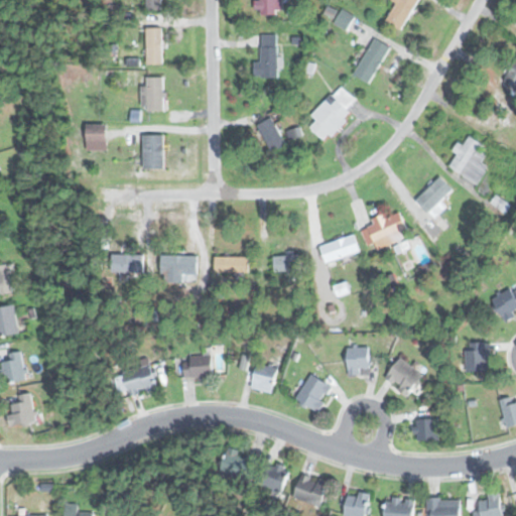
[(147,0),(147,9),(161,9),(161,0),(147,0)]
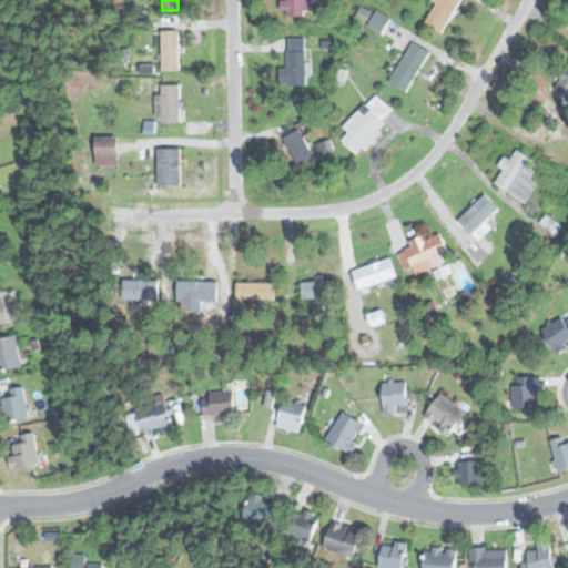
[(287,0),(287,16),(305,16),(305,0),(287,0)]
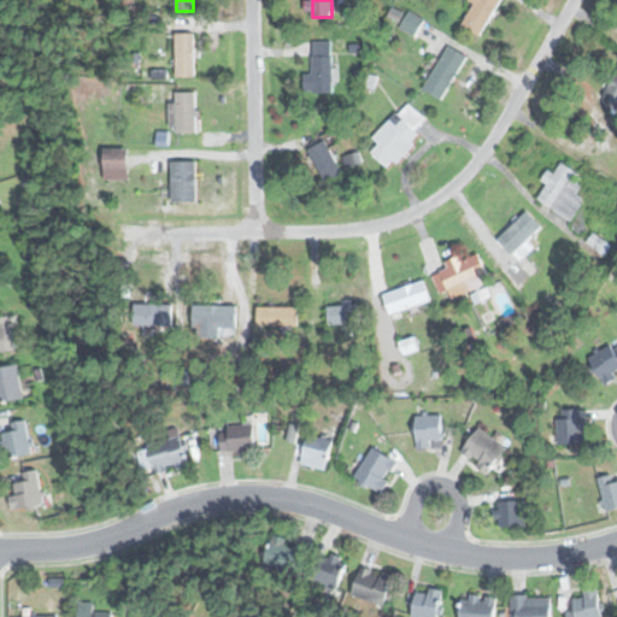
[(472,0),(459,24),(481,36),(500,0),(472,0)]
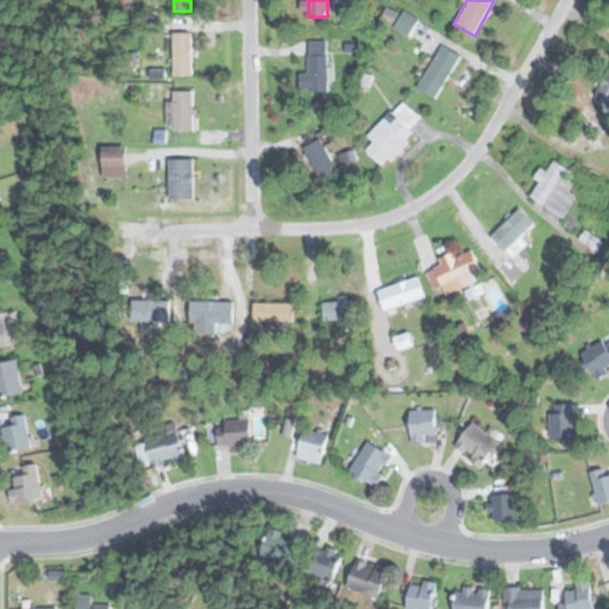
[(193,32),(174,32),(174,76),(193,76),(193,32)]
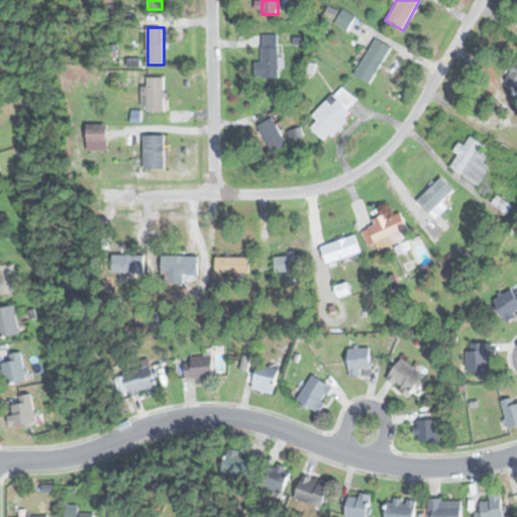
[(263,62),(255,62),(255,77),(278,77),(278,34),(263,34),(263,62)]
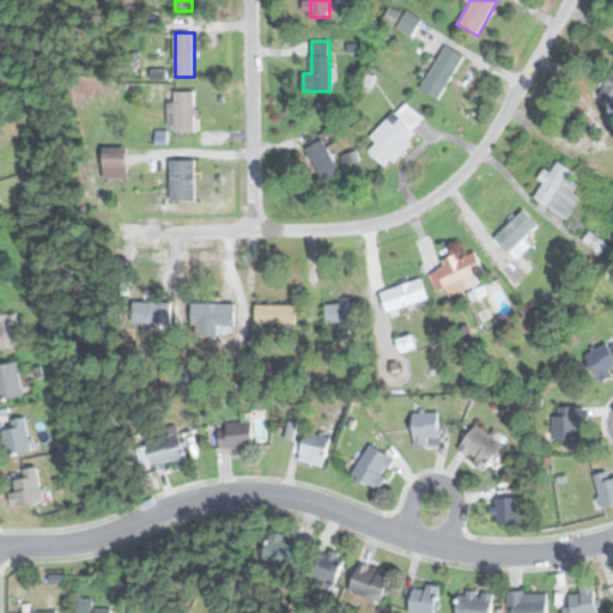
[(420,89),(439,101),(466,55),(447,44),(420,89)]
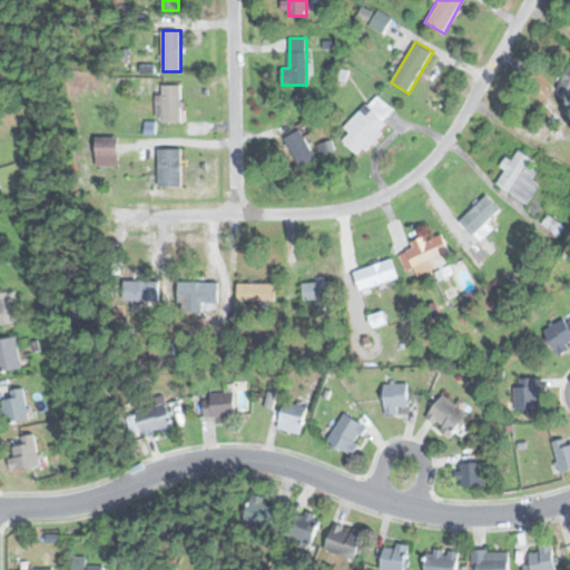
[(569,67),(557,88),(569,96),(569,67)]
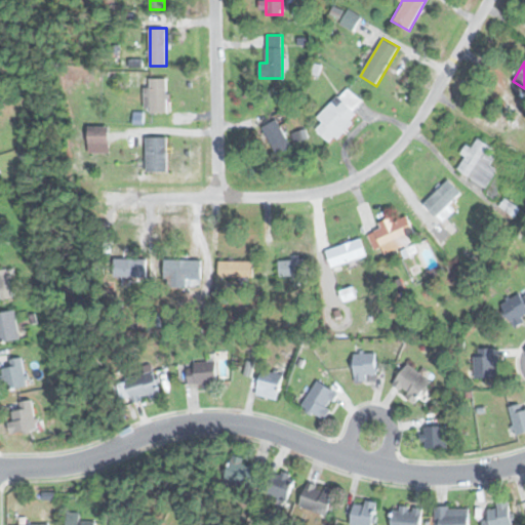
[(167,78),(147,78),(147,112),(167,112),(167,78)]
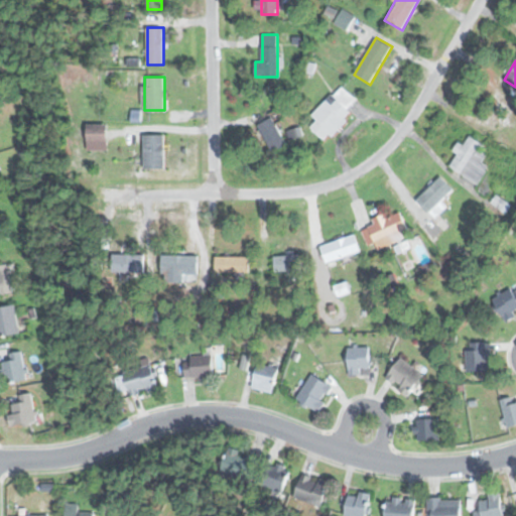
[(360,102),(341,85),(312,116),(316,120),(310,127),(325,140),(360,102)]
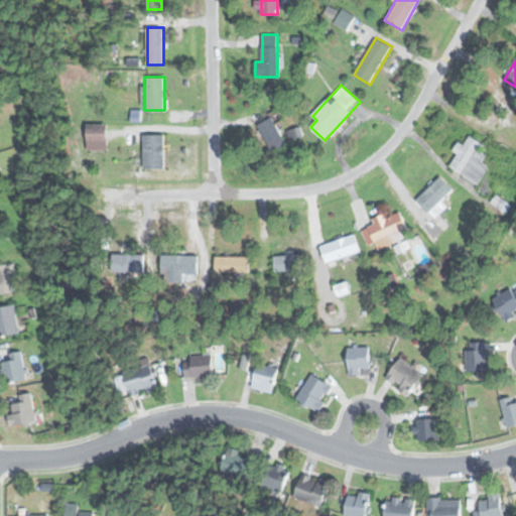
[(273,152),(288,142),(270,116),(255,127),(273,152)]
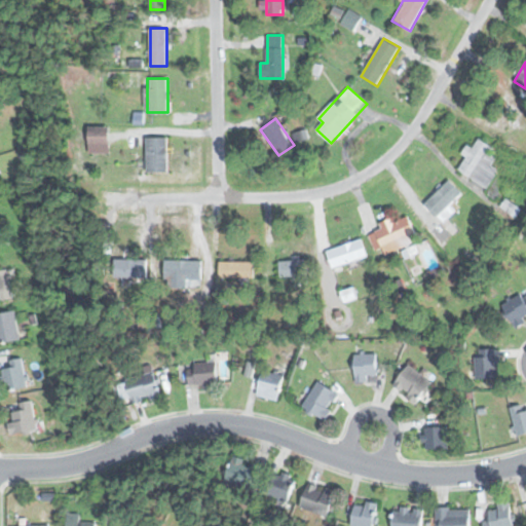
[(148,138),(148,172),(167,172),(167,138),(148,138)]
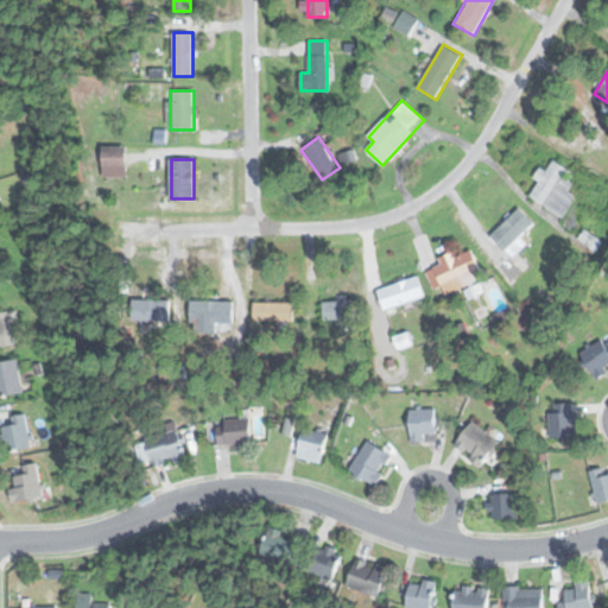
[(543,204),(544,203),(564,214),(576,195),(562,187),(571,171),(553,159),(548,170),(542,168),(534,178),(539,182),(530,196),(543,204)]
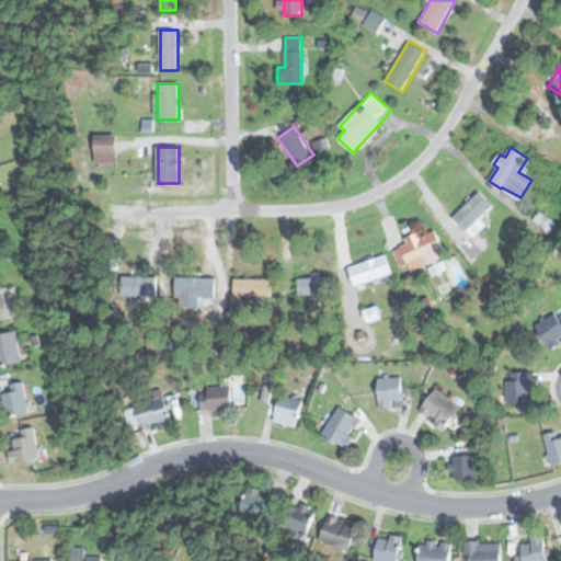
[(453,217),(468,232),(494,207),(479,192),(453,217)]
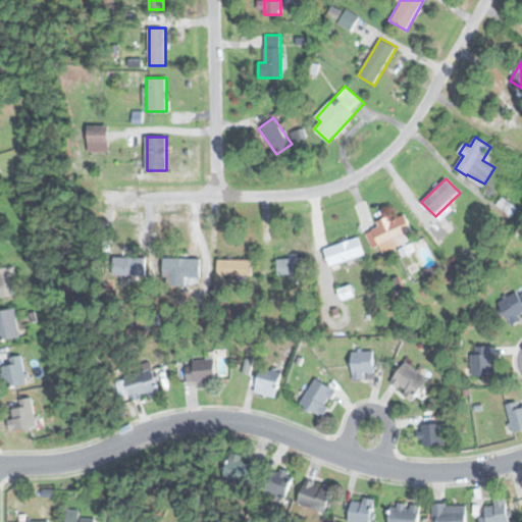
[(373,249),(379,246),(382,253),(415,239),(403,212),(378,223),(379,226),(366,232),(373,249)]
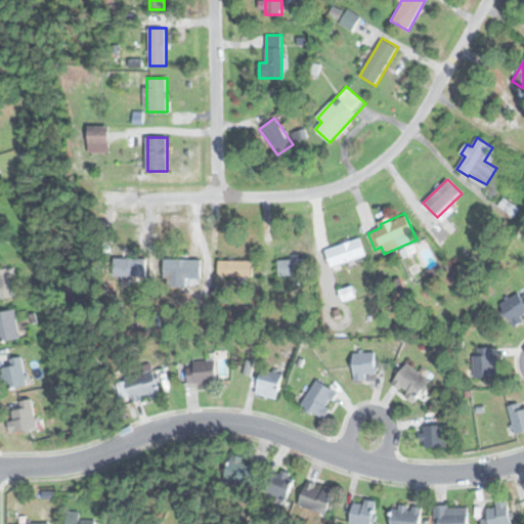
[(332,267),(366,255),(360,237),(325,250),(332,267)]
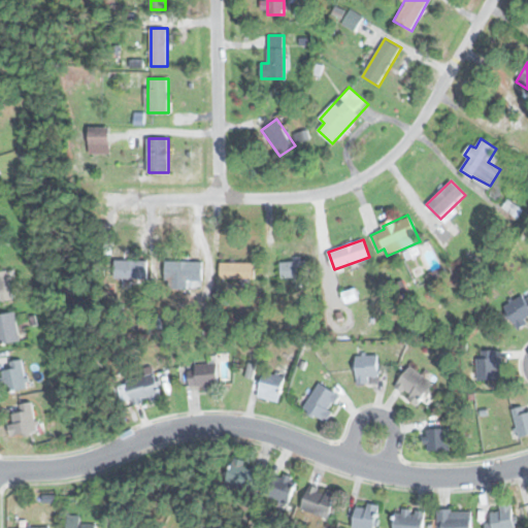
[(147,278),(149,260),(118,259),(117,276),(147,278)]
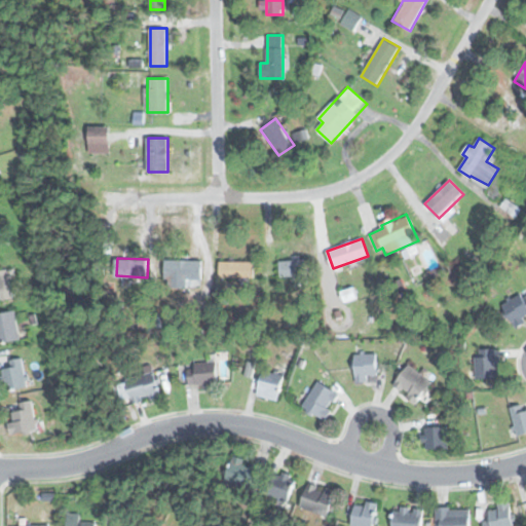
[(165,260),(165,288),(201,288),(201,260),(165,260)]
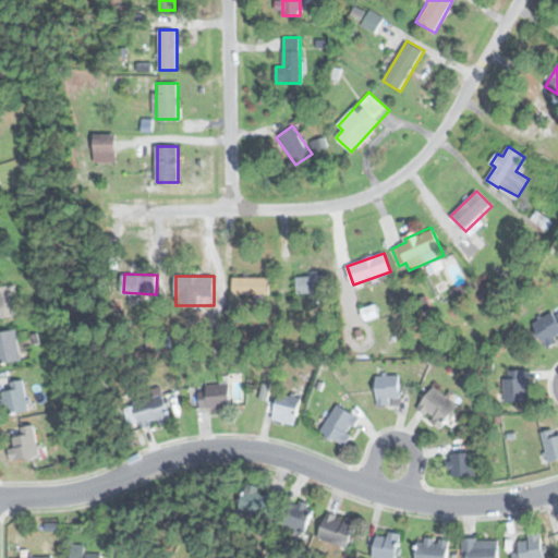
[(298,292),(325,292),(325,276),(298,276),(298,292)]
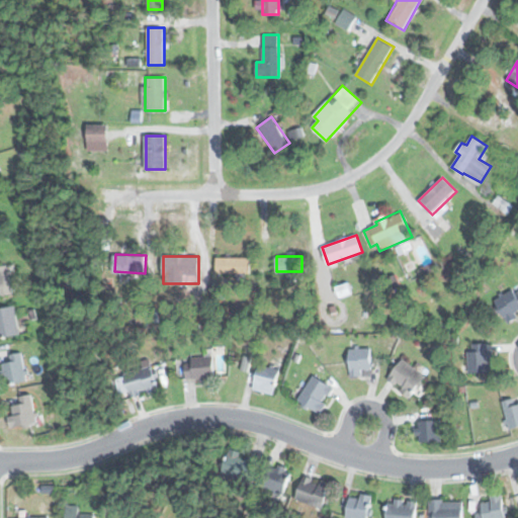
[(250,273),(250,257),(216,257),(216,273),(250,273)]
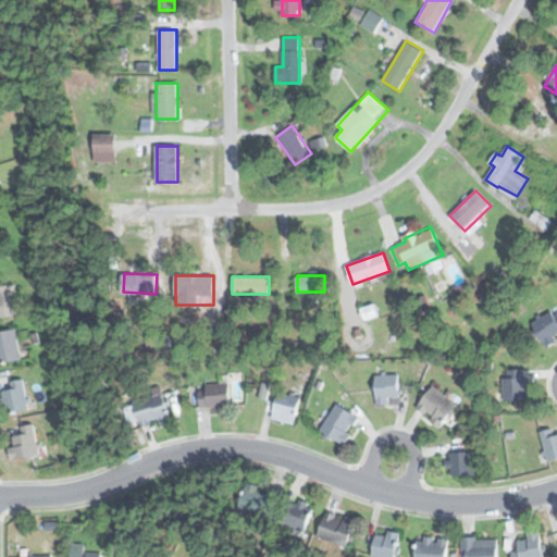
[(0,319),(14,316),(7,285),(0,286),(0,319)]
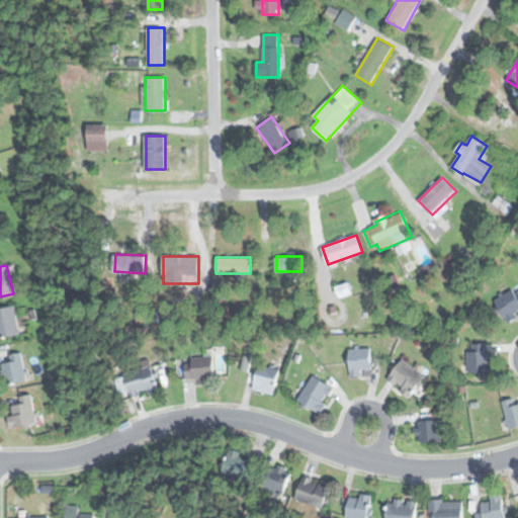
[(506,321),(517,314),(517,287),(495,298),(506,321)]
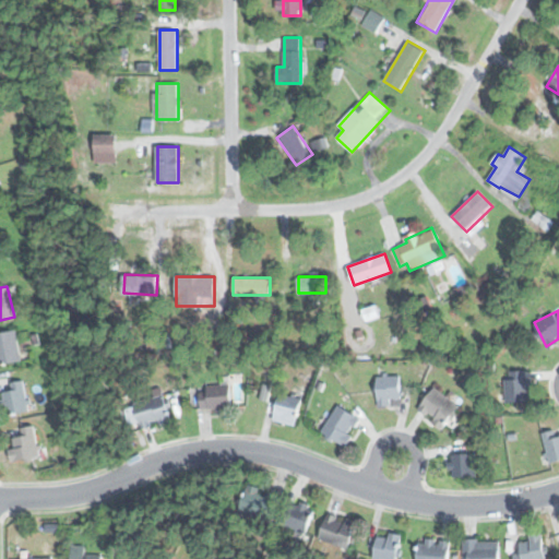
[(0,365),(22,361),(15,331),(0,333),(0,365)]
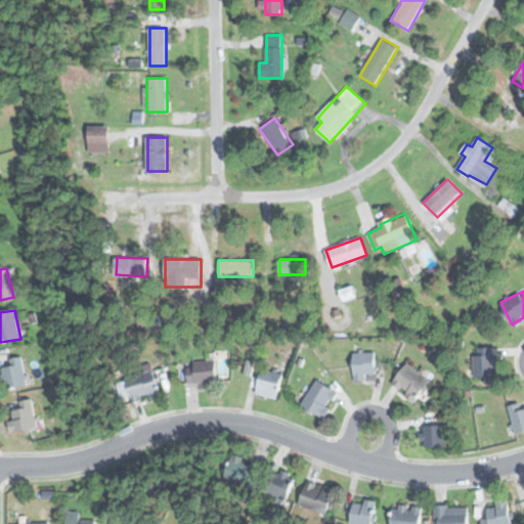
[(474,378),(498,378),(498,348),(474,348),(474,378)]
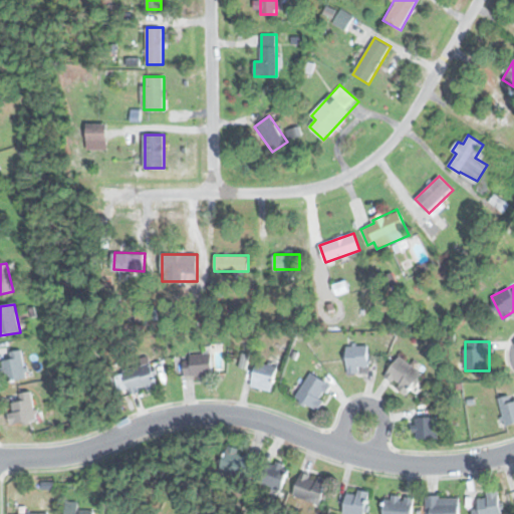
[(347,345),(347,372),(359,372),(359,366),(368,366),(367,344),(347,345)]
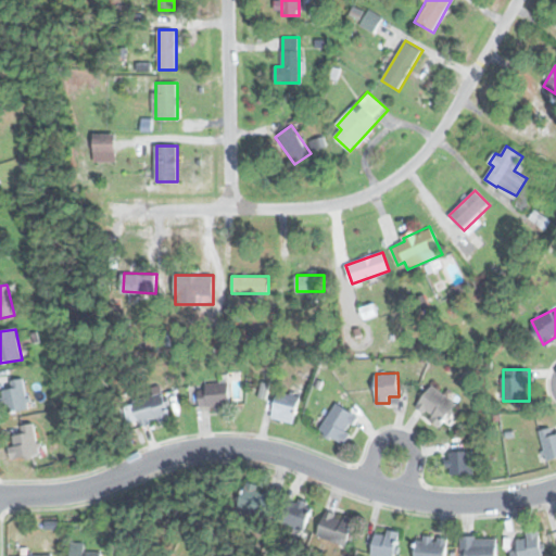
[(2,390),(4,412),(28,409),(25,379),(10,380),(11,389),(2,390)]
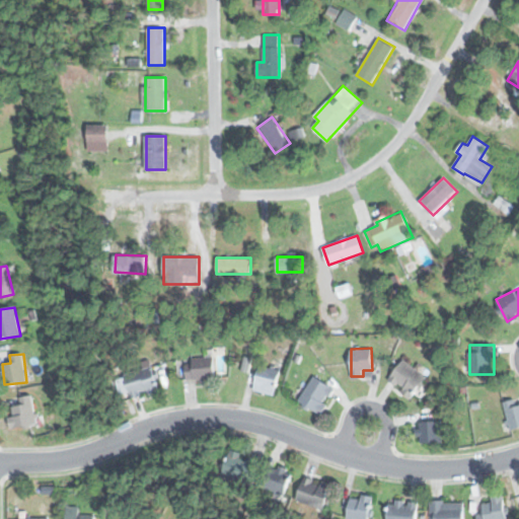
[(187,358),(187,379),(215,379),(215,358),(187,358)]
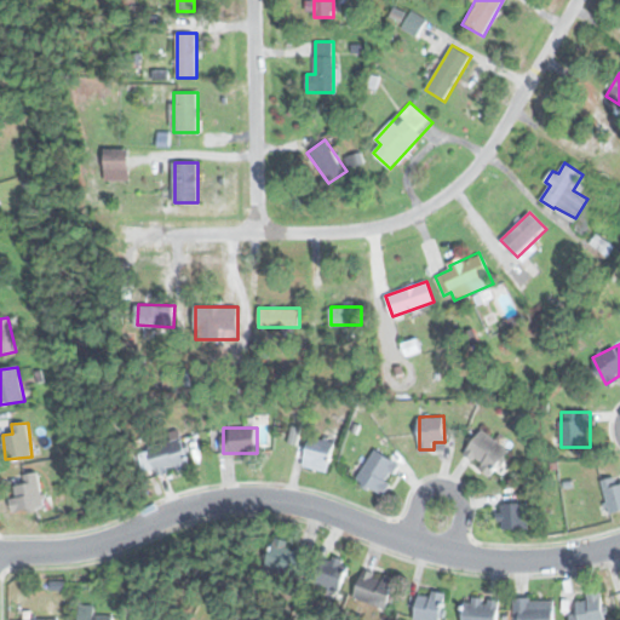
[(463,455),(489,476),(510,452),(483,430),(463,455)]
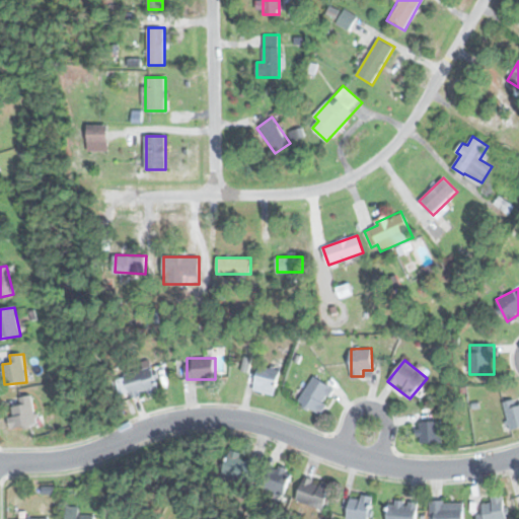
[(124,371),(132,398),(159,391),(151,363),(124,371)]
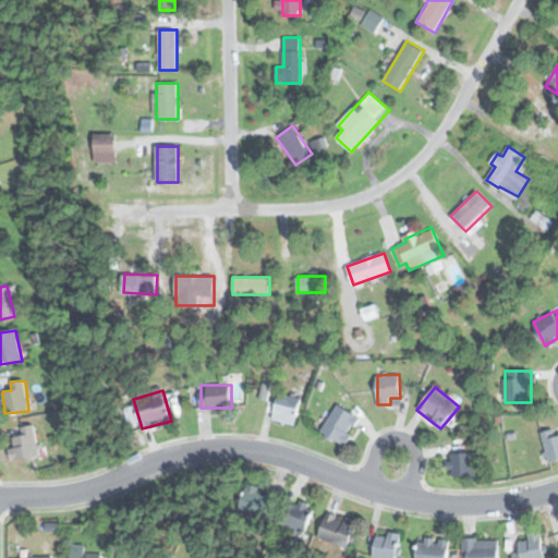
[(302,398),(279,392),(273,421),(295,425),(302,398)]
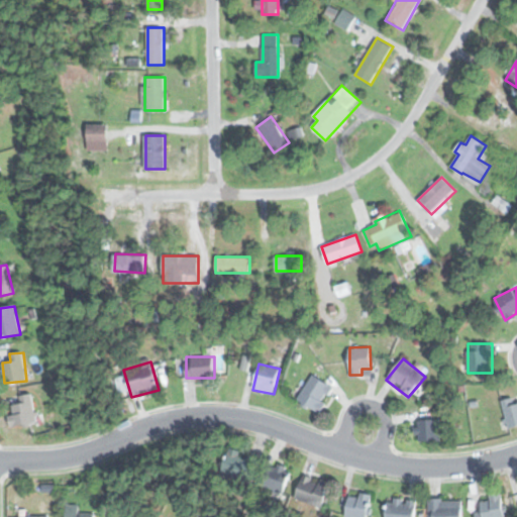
[(297,399),(318,413),(334,390),(314,375),(297,399)]
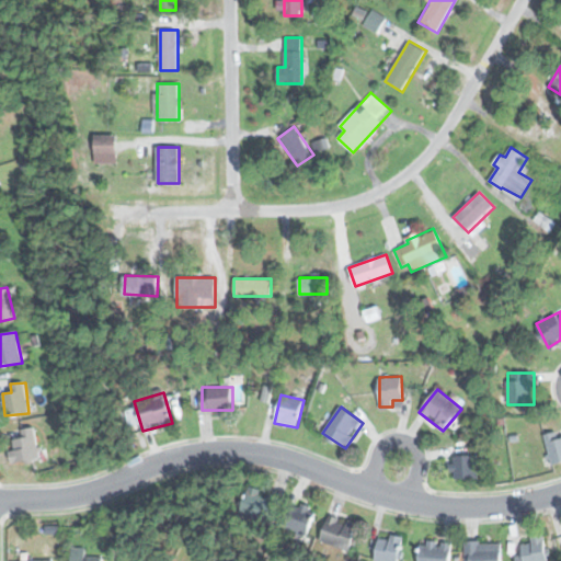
[(22,438),(8,442),(12,464),(39,459),(34,427),(21,430),(22,438)]
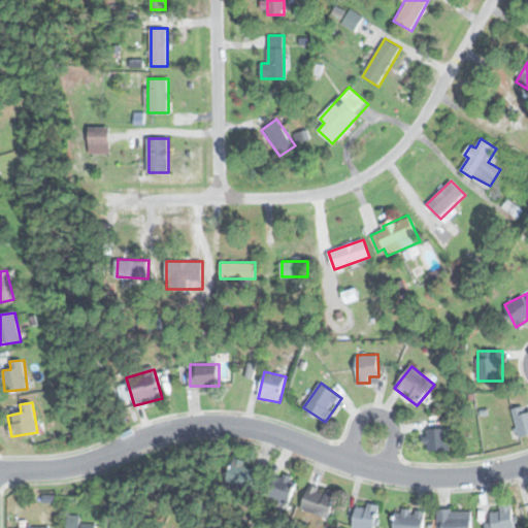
[(527,434),(527,407),(514,410),(519,437),(527,434)]
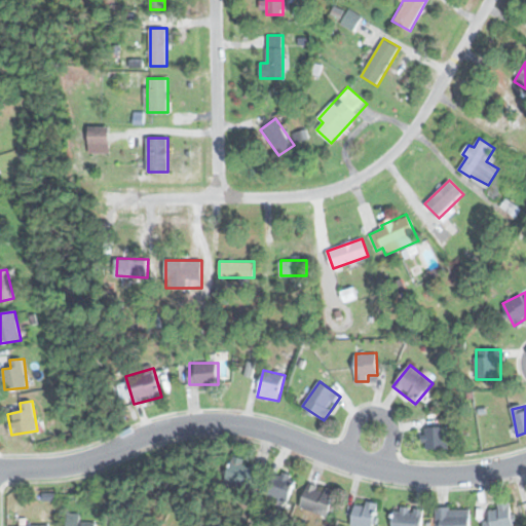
[(447,427),(424,427),(424,448),(447,448),(447,427)]
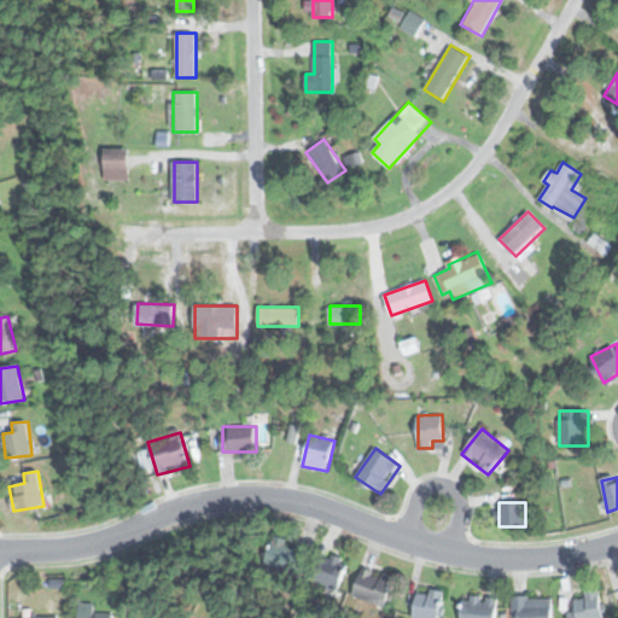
[(309,551),(274,535),(267,552),(301,567),(309,551)]
